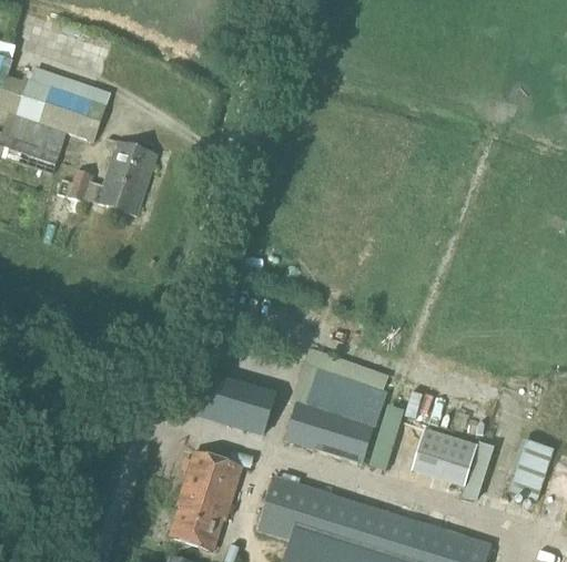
[(0,89),(3,91),(12,59),(0,54),(0,89)]
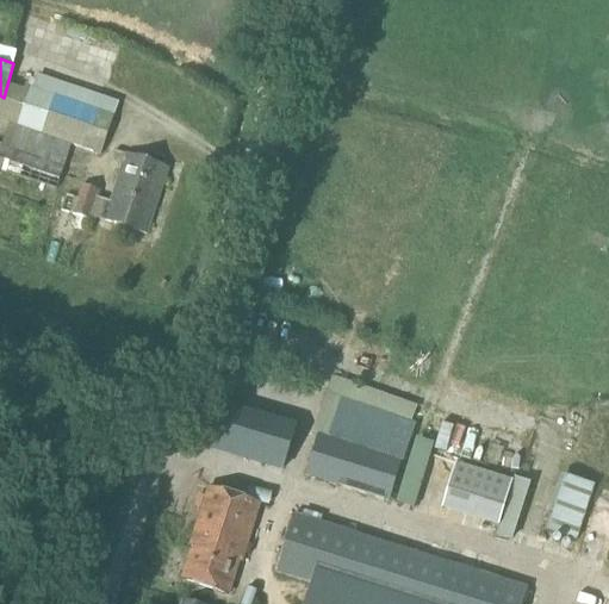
[(30,81),(17,122),(72,141),(100,150),(113,111),(91,104),(97,89),(38,70),(33,82),(30,81)]
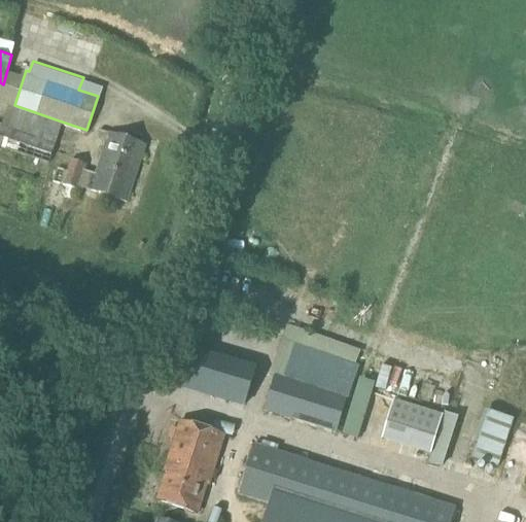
[(0,143),(26,152),(24,160),(38,165),(41,158),(48,161),(62,122),(14,105),(8,123),(0,118),(0,143)]
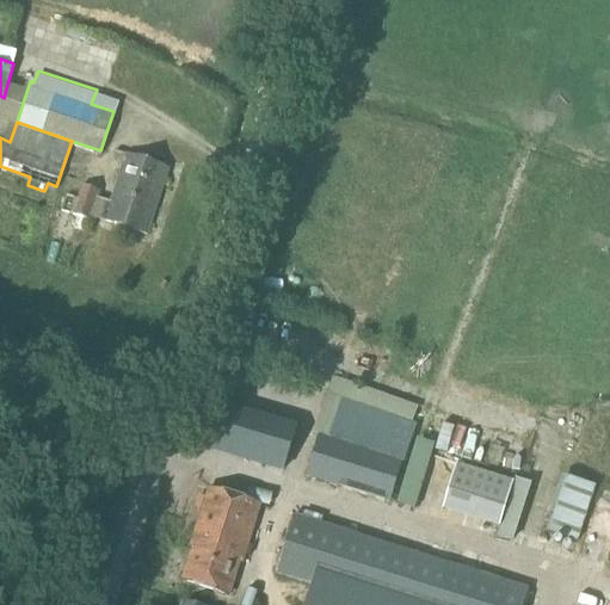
[(72,223),(98,233),(104,216),(146,229),(167,165),(124,150),(109,197),(98,193),(99,187),(69,176),(65,191),(59,205),(75,211),(72,223)]
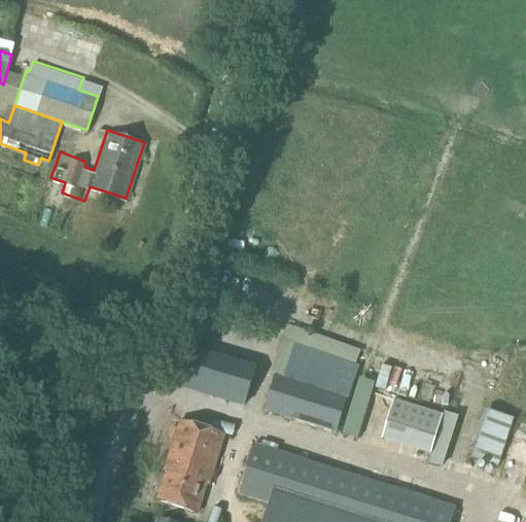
[(283,375),(274,373),(263,408),(336,430),(356,363),(326,354),(330,341),(300,331),(301,329),(285,324),(280,339),(293,342),(283,375)]
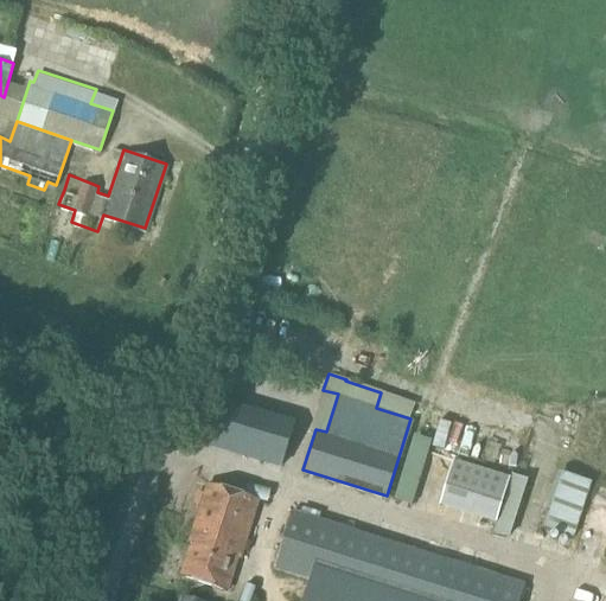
[(295,421),(222,397),(208,440),(281,464),(295,421)]
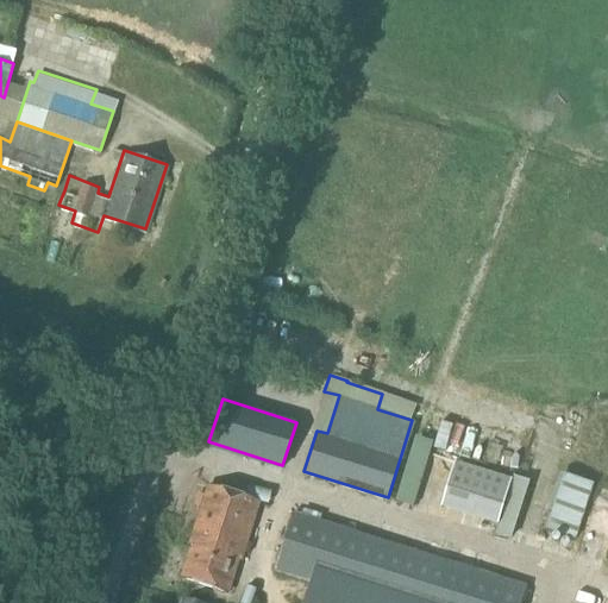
[(415,433),(395,498),(414,504),(433,439),(415,433)]
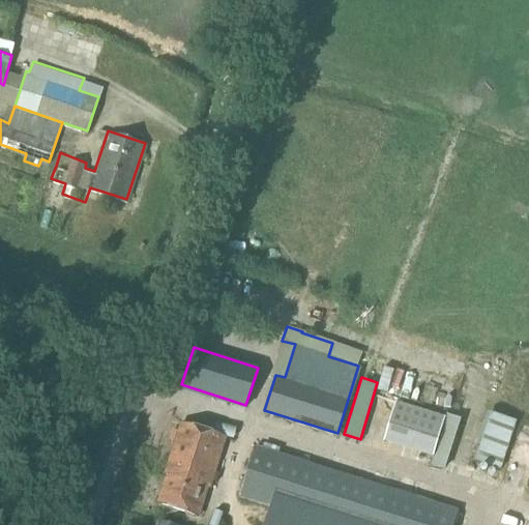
[(488,409),(471,458),(499,467),(516,418),(488,409)]
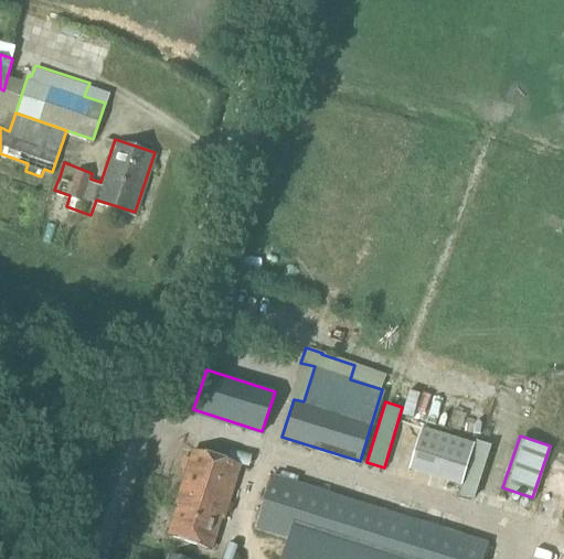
[(174,502),(178,503),(168,531),(212,546),(222,517),(224,518),(242,463),(192,448),(174,502)]
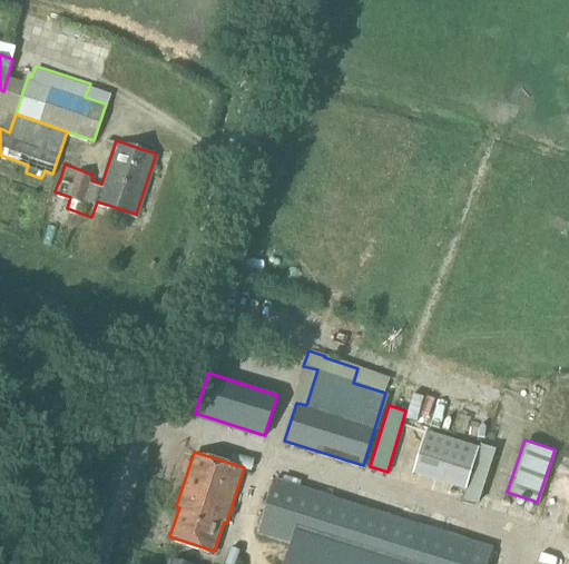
[(273,477),(254,536),(345,563),(487,563),(492,547),(273,477)]
